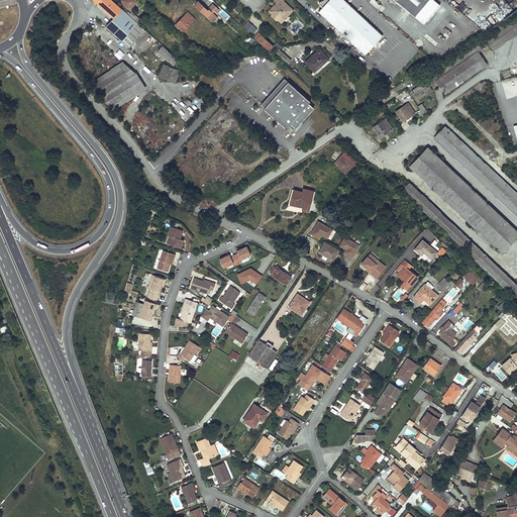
[(112,0),(94,0),(114,18),(122,9),(112,0)]
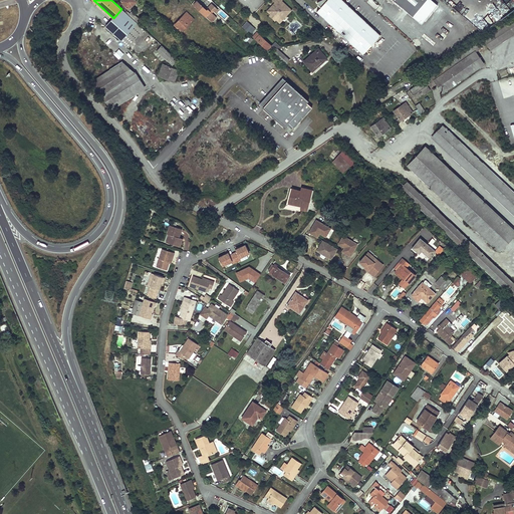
[(121,0),(127,8),(137,1),(135,0),(121,0)]
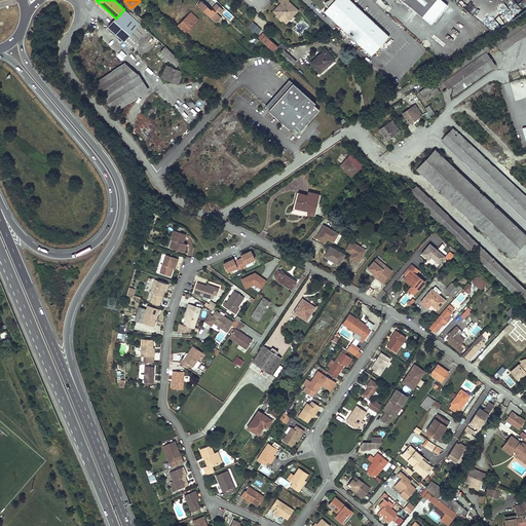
[(289,0),(280,0),(283,2),(280,4),(282,6),(279,9),(277,7),(274,11),(277,14),(280,15),(283,17),(284,20),(287,24),(299,10),(289,1),(289,0)]
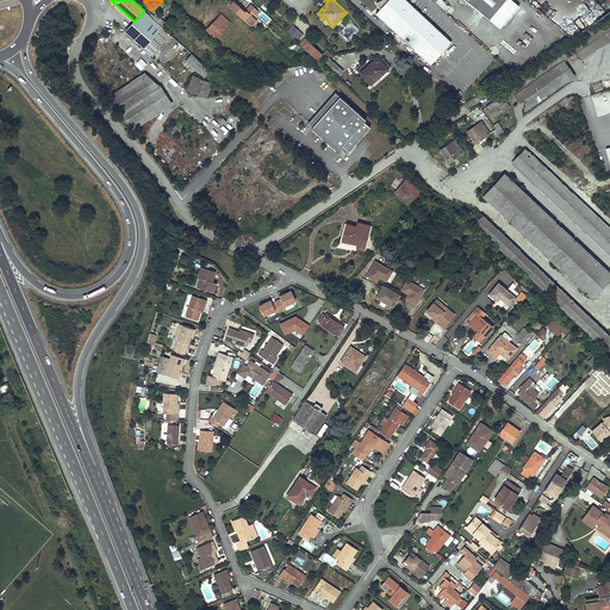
[(390,0),(381,11),(378,14),(433,66),(453,43),(405,0),(390,0)]
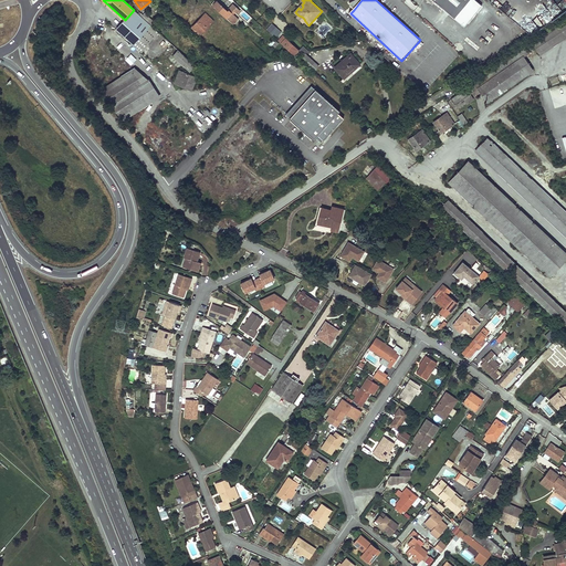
[(357,0),(350,3),(354,10),(362,0),(357,0)]
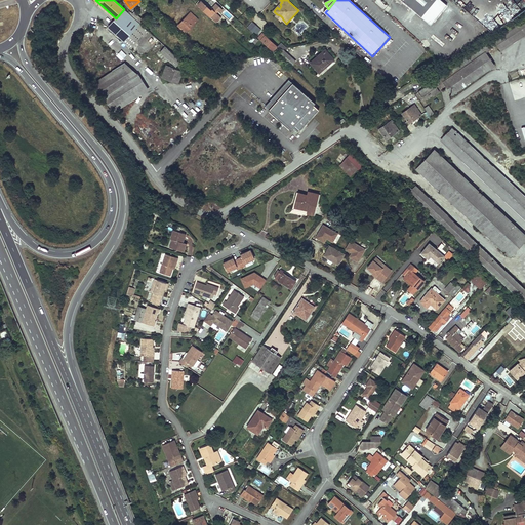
[(436,0),(403,0),(422,16),(436,0)]
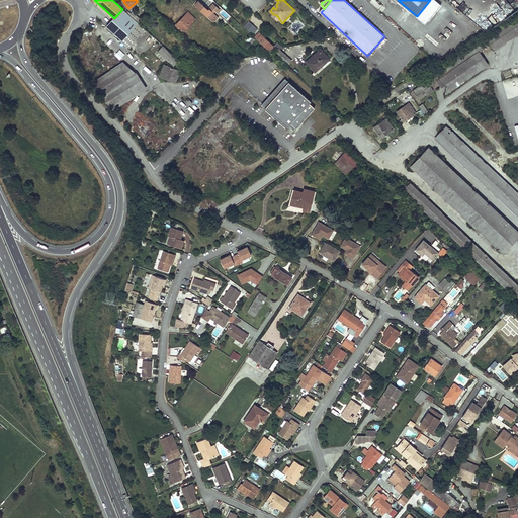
[(217,11),(212,7),(209,10),(198,1),(195,5),(206,15),(207,15),(214,22),(219,17),(214,13),(217,11)]
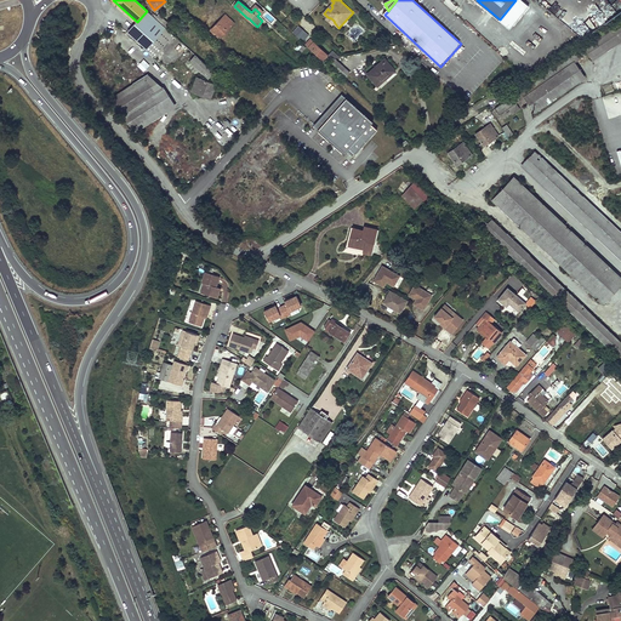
[(157,20),(147,11),(137,22),(127,33),(137,40),(157,20)]
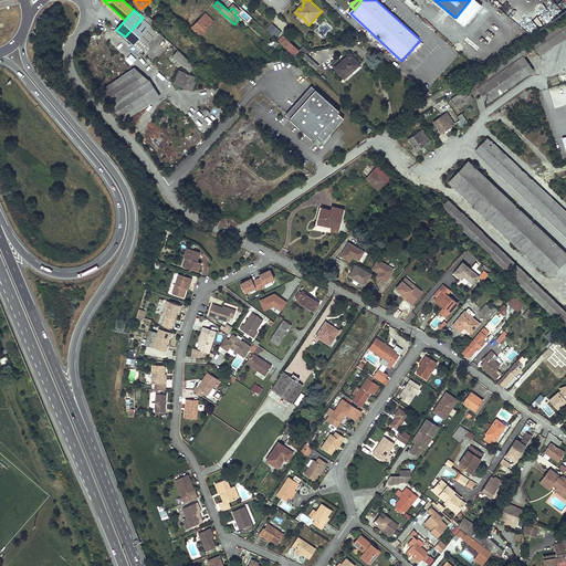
[(153,21),(145,13),(143,17),(154,27),(160,20),(156,17),(153,21)]
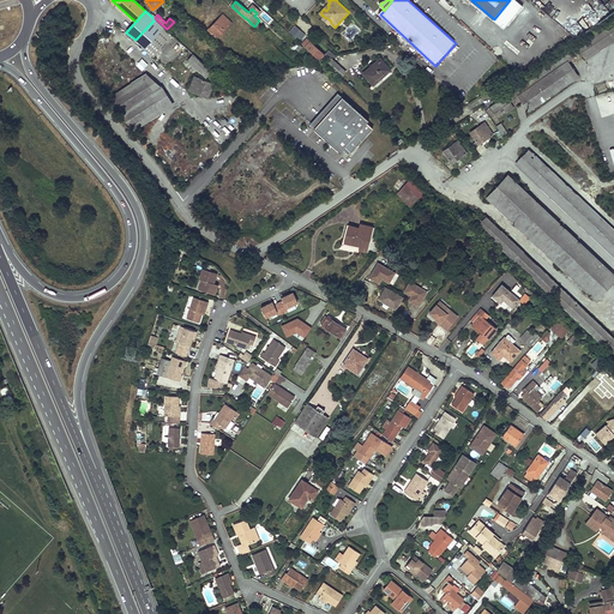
[(223,14),(209,30),(217,38),(232,23),(223,14)]
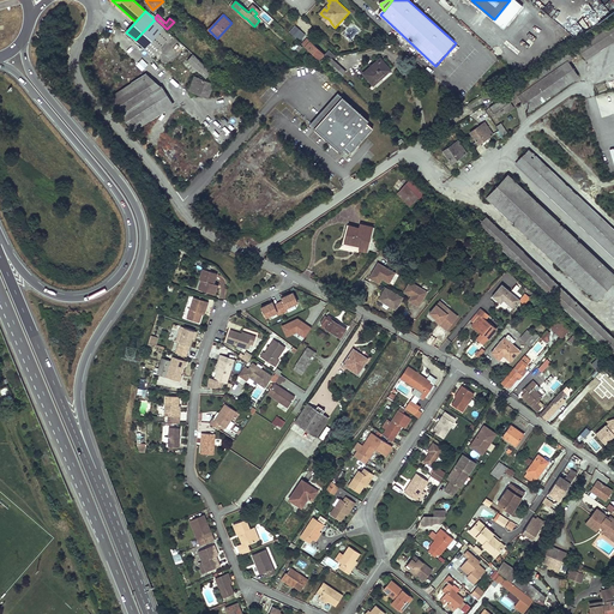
[(528,19),(540,26),(542,23),(530,14),(528,19)]
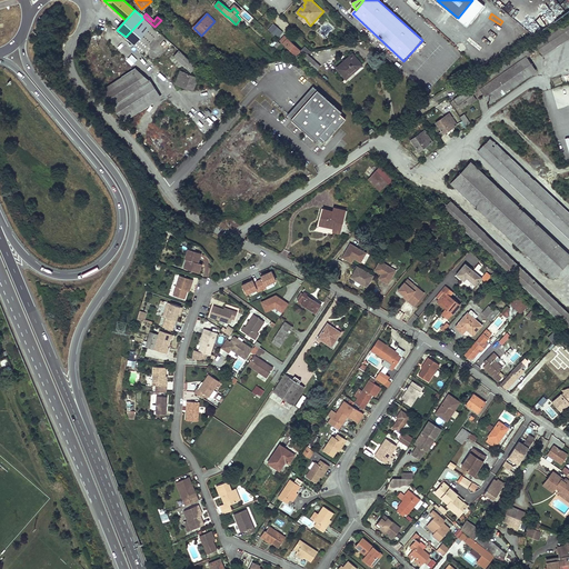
[(151,26),(143,18),(126,37),(143,52),(159,35),(151,26)]
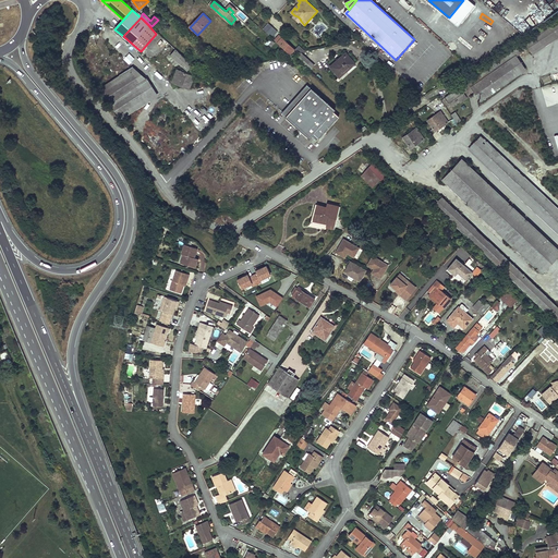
[(536,33),(544,45),(557,35),(557,22),(549,27),(547,26),(536,33)]
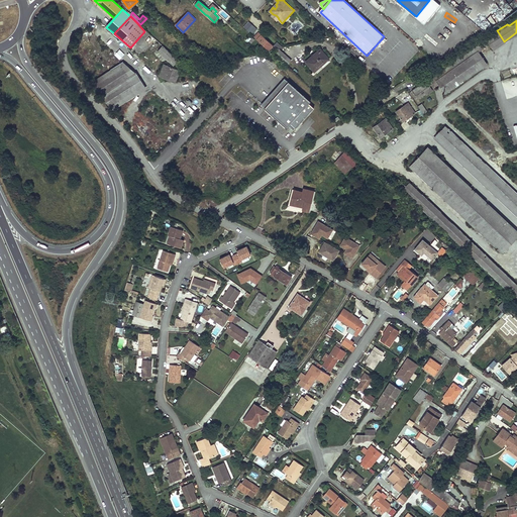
[(252,34),(257,28),(248,21),(243,27),(252,34)]
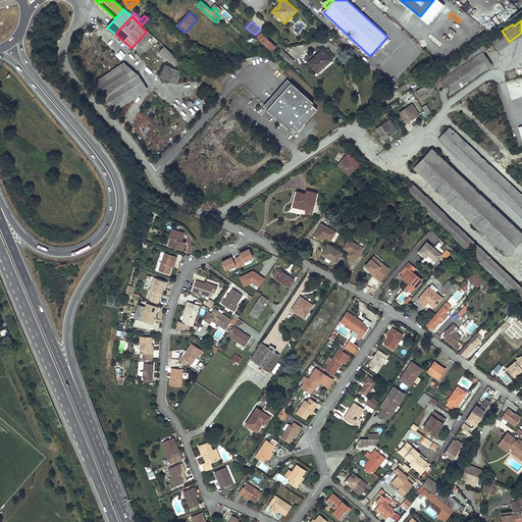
[(441,22),(437,28),(442,33),(448,28),(441,22)]
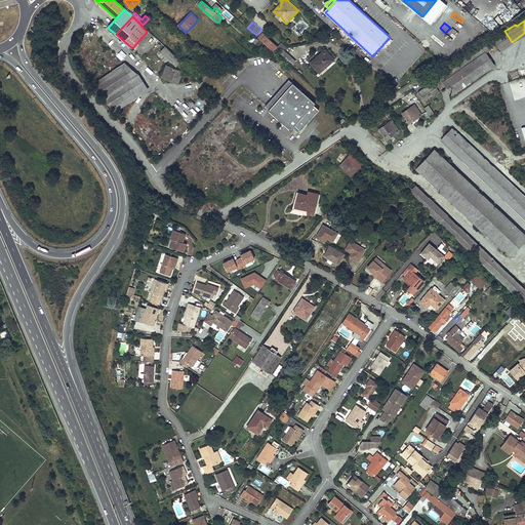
[(451,39),(459,46),(465,40),(454,32),(450,36),(452,38),(451,39)]
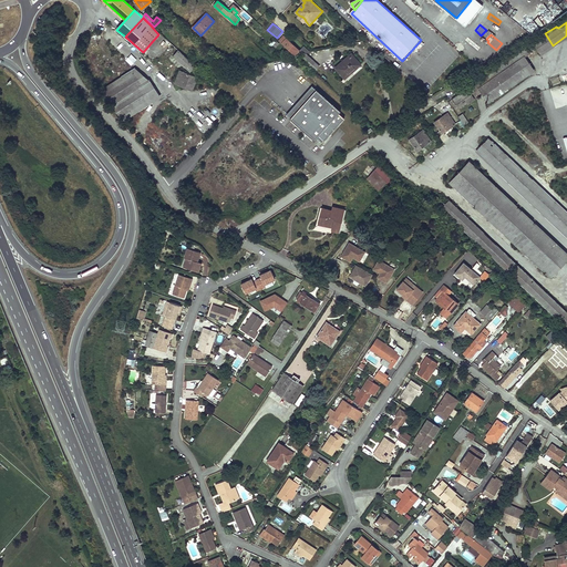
[(284,37),(280,41),(296,55),(300,51),(284,37)]
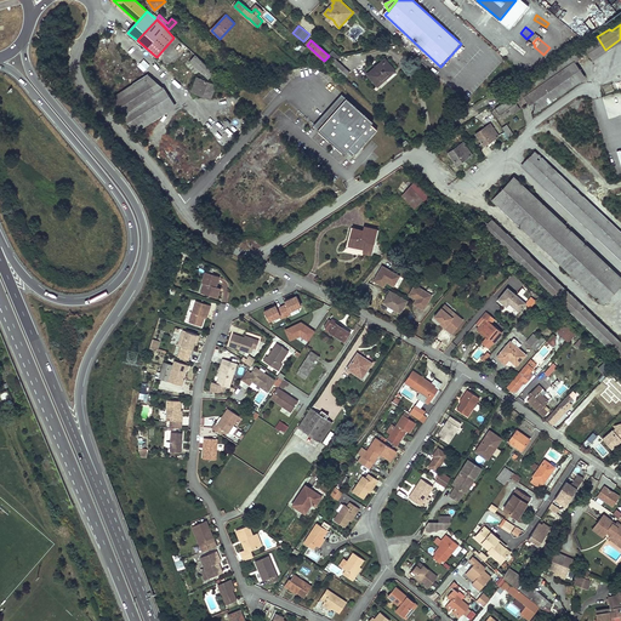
[(513,40),(508,45),(522,57),(527,51),(513,40)]
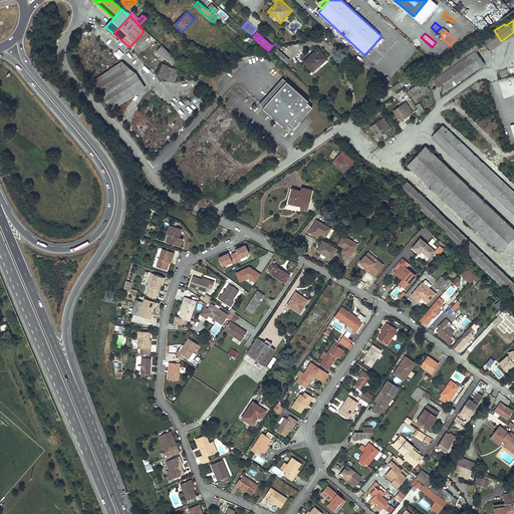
[(496,33),(485,40),(490,48),(501,41),(496,33)]
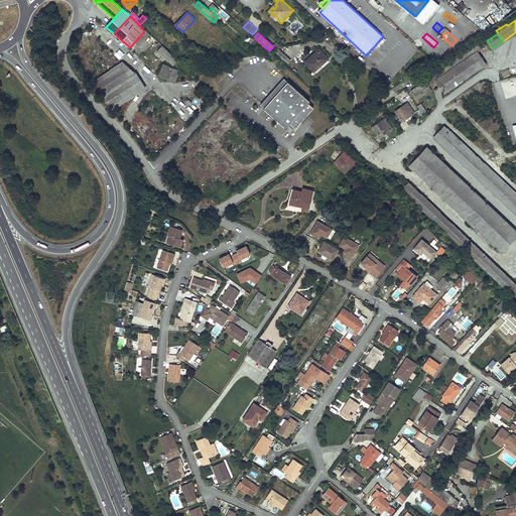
[(483,47),(478,41),(473,44),(473,45),(432,75),(444,93),(486,65),(478,51),(483,47)]
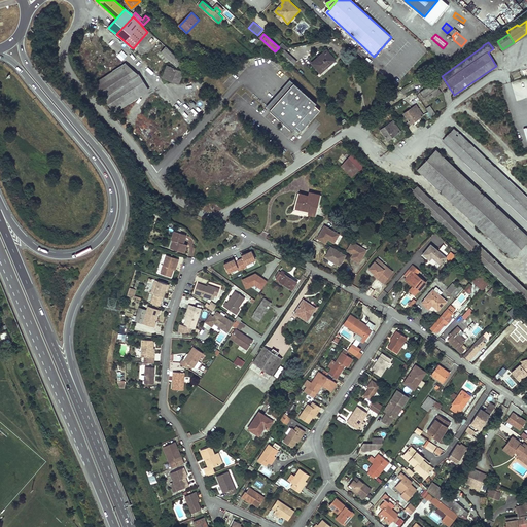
[(182,62),(166,47),(162,53),(177,66),(182,62)]
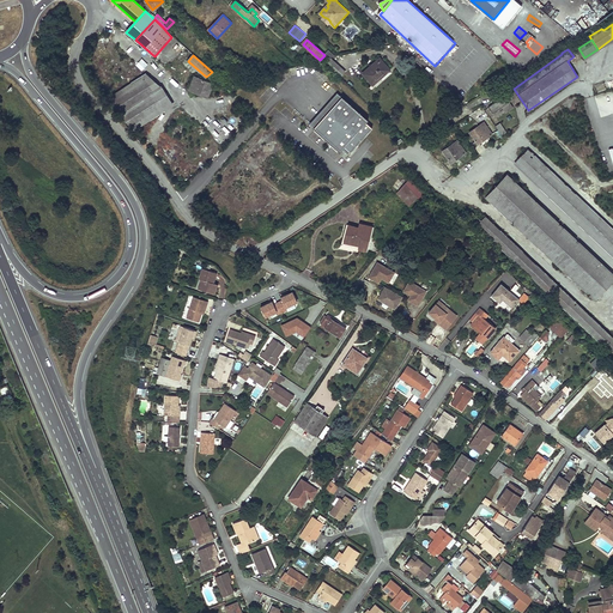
[(341,68),(332,59),(326,65),(337,74),(341,68)]
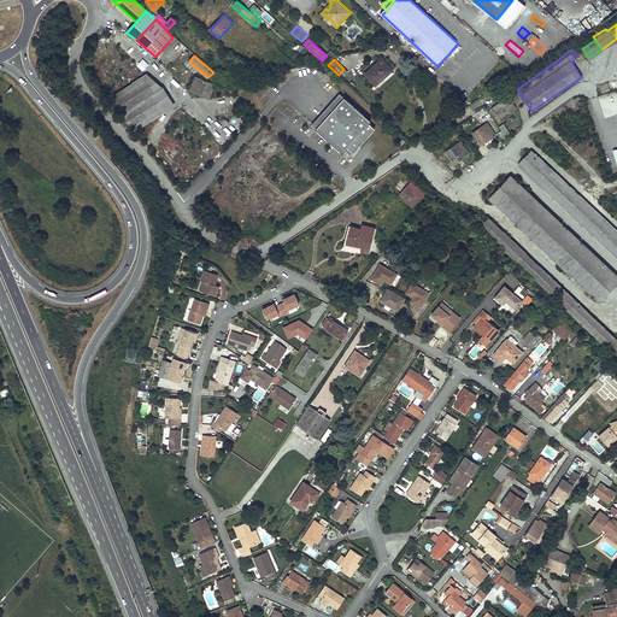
[(392,70),(382,59),(365,74),(375,84),(392,70)]
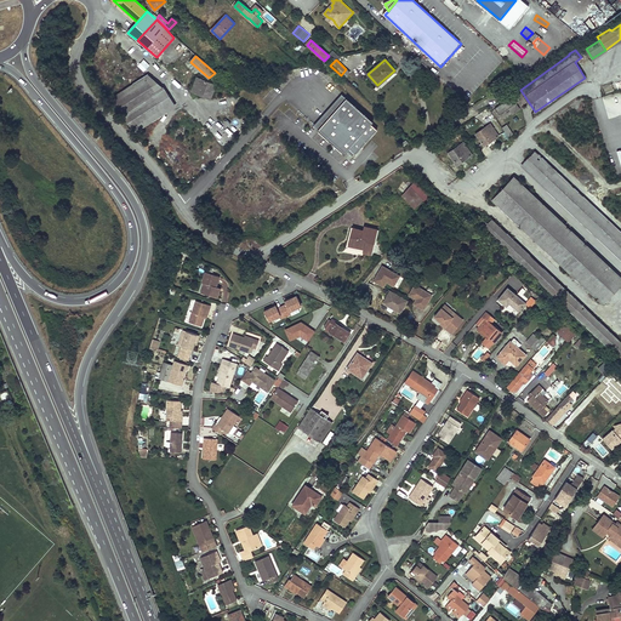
[(351,73),(346,69),(341,75),(345,79),(351,73)]
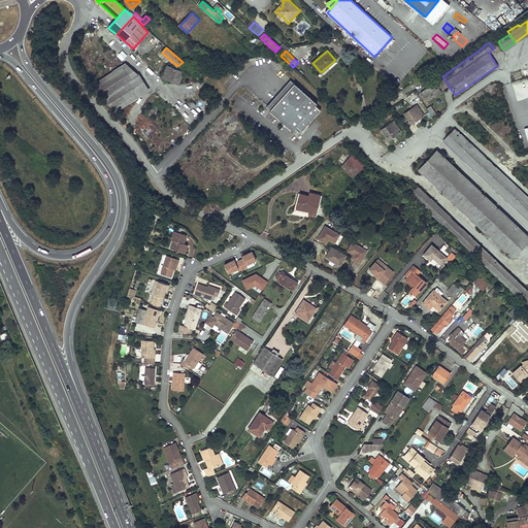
[(184,72),(169,66),(164,77),(179,84),(184,72)]
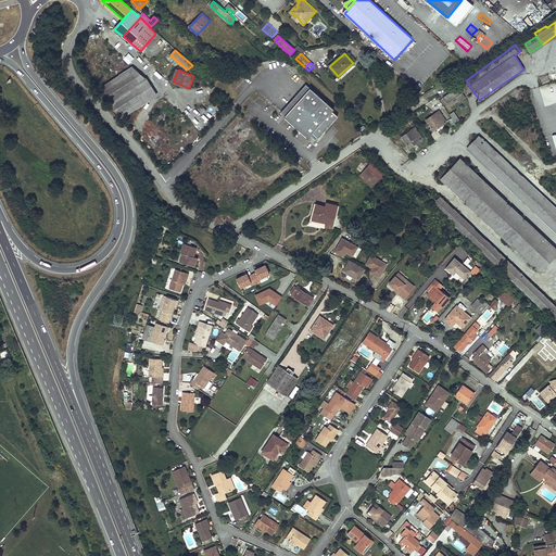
[(131,74),(100,93),(118,114),(146,97),(131,74)]
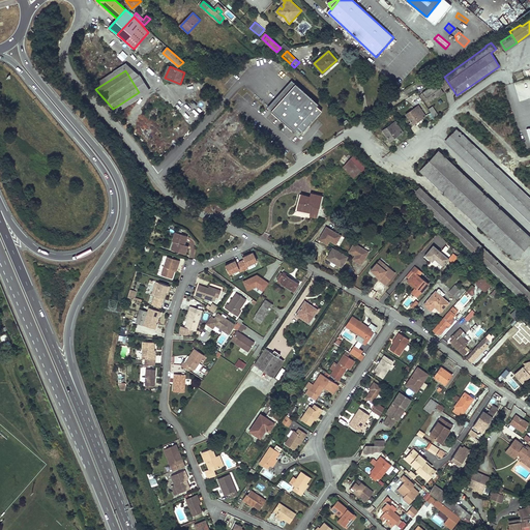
[(271,110),(296,83),(292,80),(267,107),(271,110)]
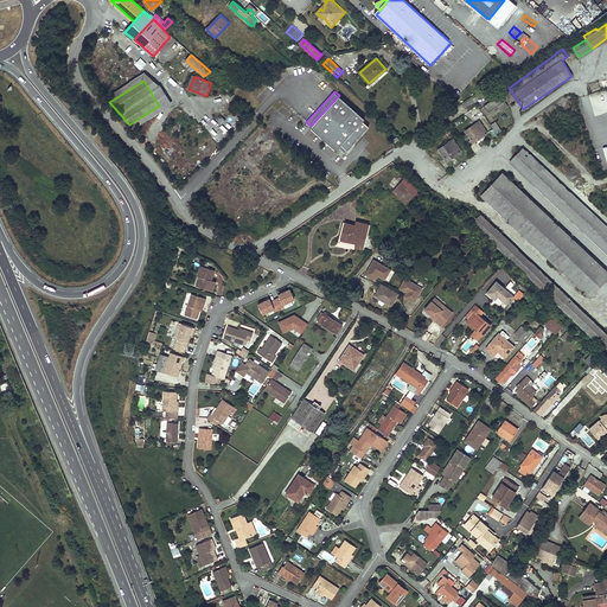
[(509,98),(505,91),(485,106),(489,113),(509,98)]
